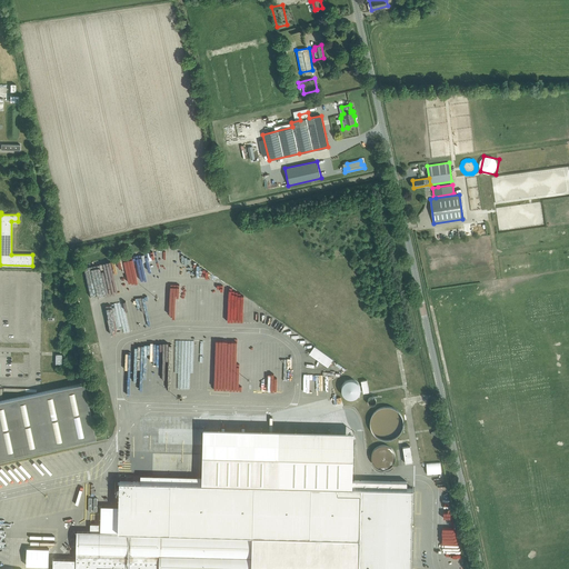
[(140,263),(140,265),(143,265),(142,256),(130,258),(131,266),(140,263)]
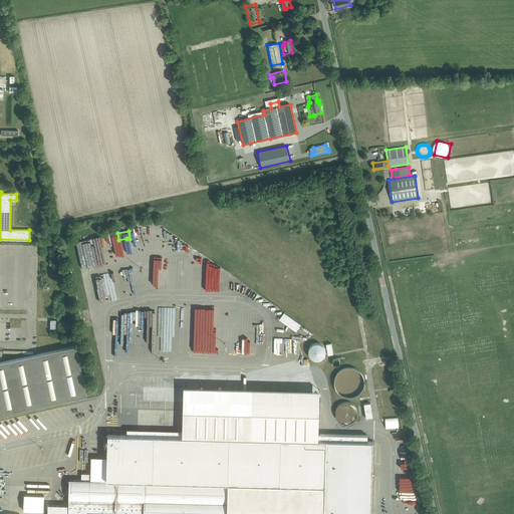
[(102,237),(76,241),(80,271),(88,270),(87,265),(93,264),(93,269),(96,268),(96,265),(98,264),(97,253),(102,252),(102,258),(105,258),(102,237)]
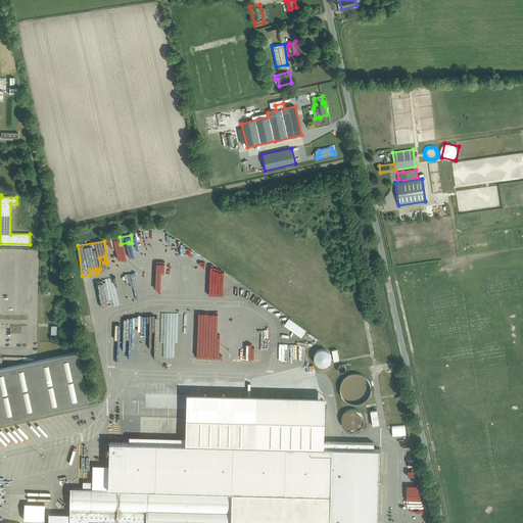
[(161,283),(161,294),(177,295),(178,287),(181,287),(181,290),(185,290),(186,265),(182,264),(159,263),(158,283),(161,283)]
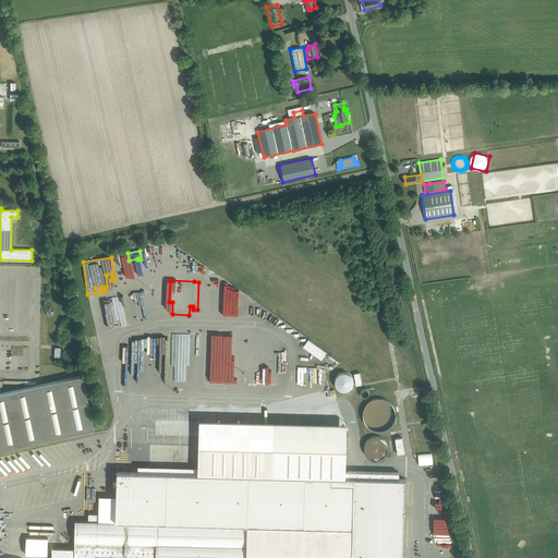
[(204,284),(203,315),(259,317),(259,304),(256,304),(256,302),(250,301),(251,296),(238,295),(238,291),(234,291),(234,288),(223,287),(225,281),(201,280),(201,283),(204,284)]
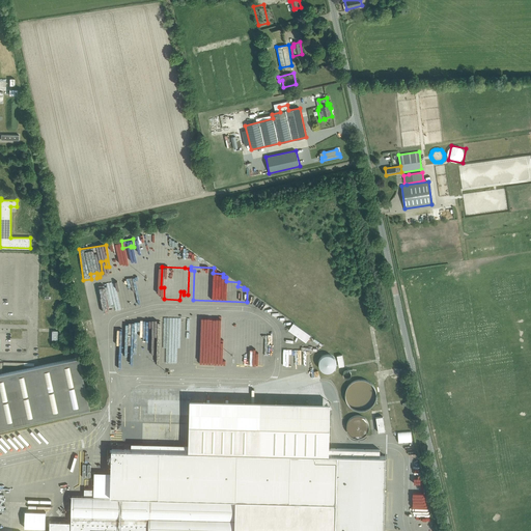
[(114,289),(117,289),(121,309),(130,308),(124,280),(113,282),(114,289)]
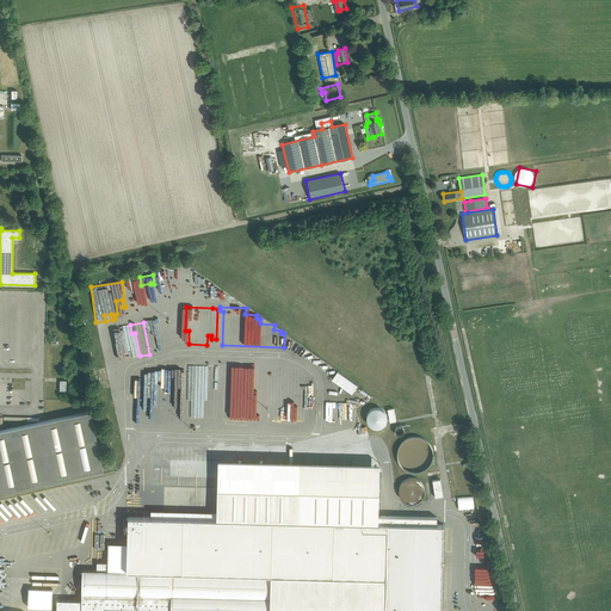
[(191,408),(252,409),(252,376),(246,376),(246,366),(197,365),(197,368),(192,368),(191,408)]
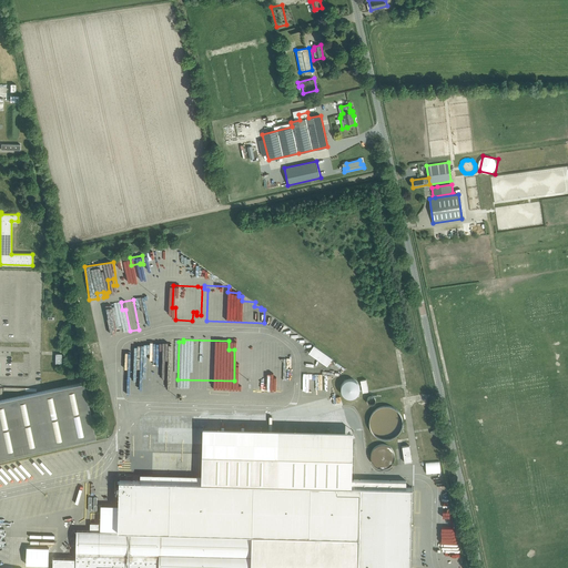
[(269,366),(267,381),(283,381),(283,377),(287,377),(287,355),(284,354),(284,343),(269,343),(269,350),(271,350),(271,353),(274,353),(274,366),(269,366)]
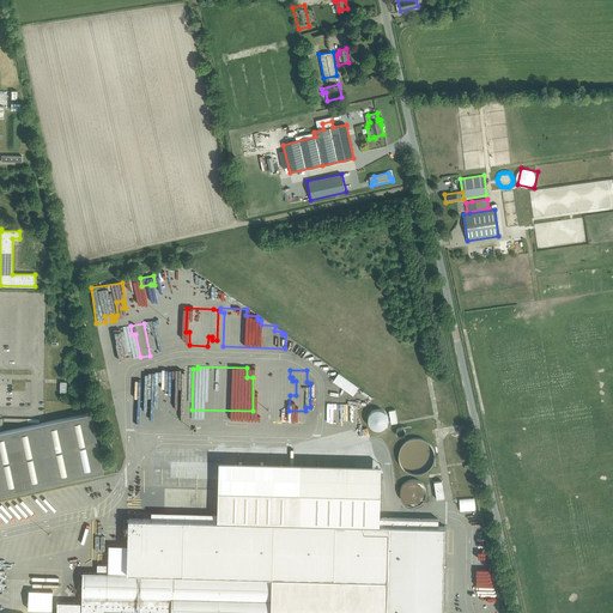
[(156,401),(156,372),(143,372),(143,382),(149,382),(149,413),(156,414),(156,401)]
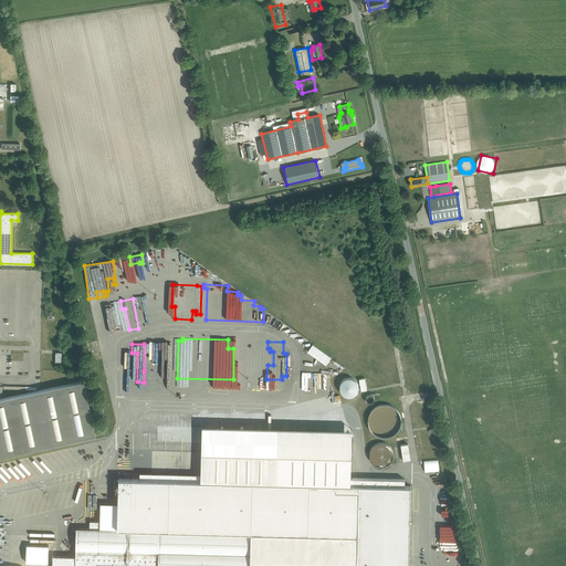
[(332,357),(325,353),(313,345),(308,350),(327,363),(332,357)]
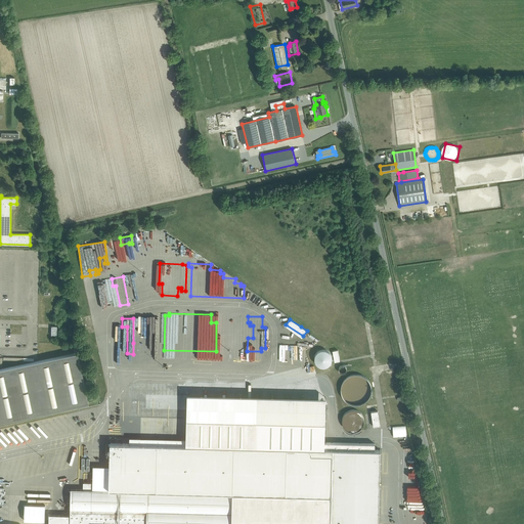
[(242,338),(241,345),(237,345),(237,351),(245,351),(245,349),(247,349),(247,338),(242,338)]
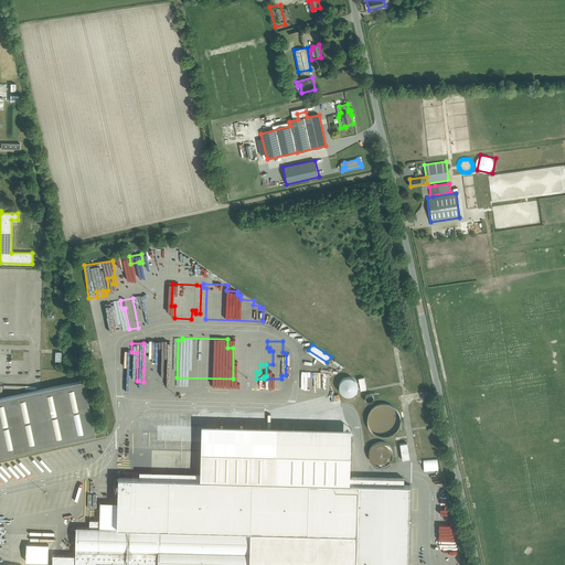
[(359,386),(359,384),(359,382),(358,381),(356,379),(355,377),(354,376),(352,375),(351,375),(349,374),(347,374),(345,375),(343,376),(342,377),(341,379),(340,381),(339,382),(339,384),(339,386),(340,388),(340,390),(342,391),(343,393),(344,393),(347,394),(348,394),(350,394),(352,394),(354,393),(355,392),(356,390),(358,388),(359,386)]
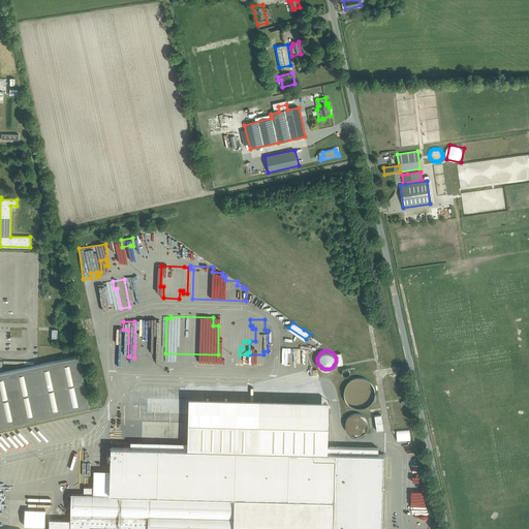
[(0,425),(89,407),(80,363),(78,356),(0,372),(0,425)]
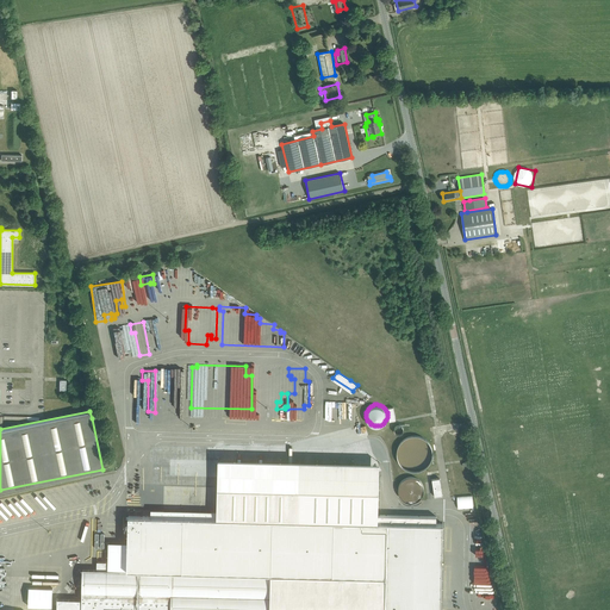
[(431,454),(433,452),(431,448),(431,444),(429,442),(427,439),(424,437),(422,436),(418,435),(416,434),(412,434),(409,435),(406,437),(404,439),(402,441),(399,444),(399,447),(398,450),(398,454),(399,458),(400,460),(403,462),(405,465),(409,467),(411,467),(415,468),(417,468),(421,467),(424,465),(427,464),(429,461),(430,458),(431,454)]
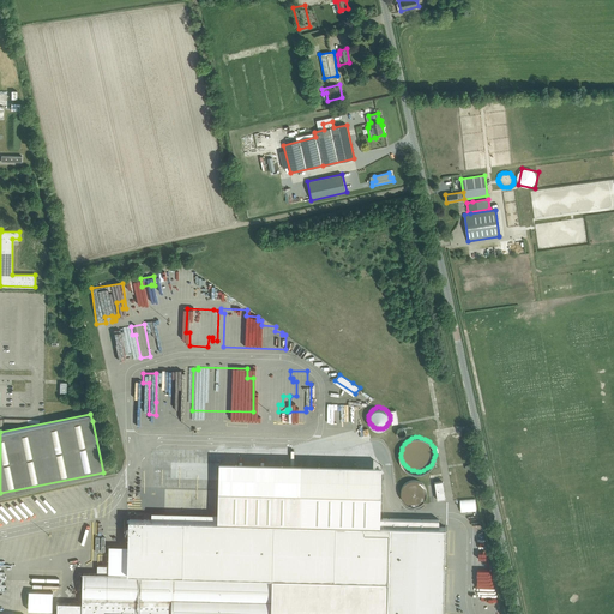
[(425,495),(425,494),(425,492),(423,489),(422,487),(421,485),(419,483),(416,482),(415,481),(413,481),(410,481),(407,482),(405,483),(403,485),(402,486),(401,488),(399,491),(399,493),(399,495),(399,498),(401,500),(402,503),(404,504),(407,505),(409,506),(411,506),(414,506),(416,505),(419,504),(421,503),(422,501),(423,499),(425,495)]
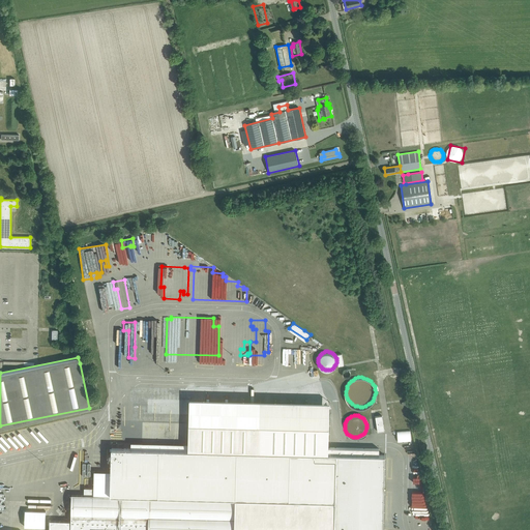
[(384,431),(382,415),(375,416),(378,432),(384,431)]
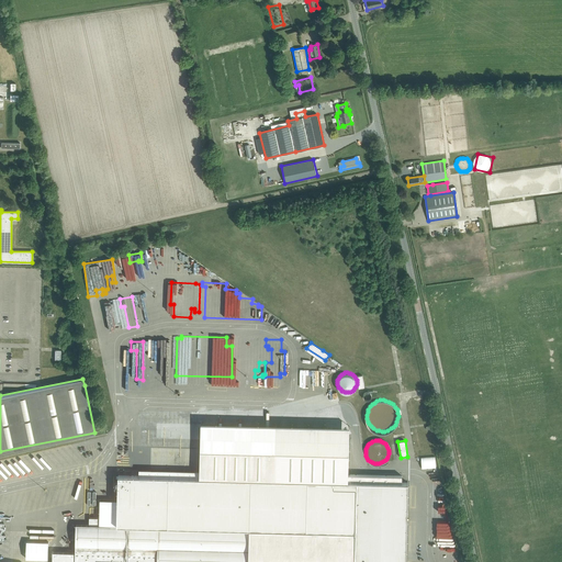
[(437,457),(422,457),(422,469),(437,468),(437,457)]
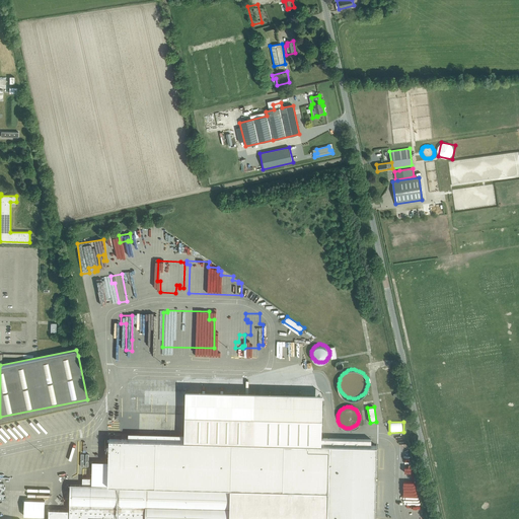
[(375,518),(377,446),(371,445),(371,439),(321,438),(321,444),(128,439),(109,439),(108,486),(92,486),(92,477),(82,477),(82,485),(70,485),(70,515),(68,515),(68,510),(49,510),(49,518),(375,518)]
